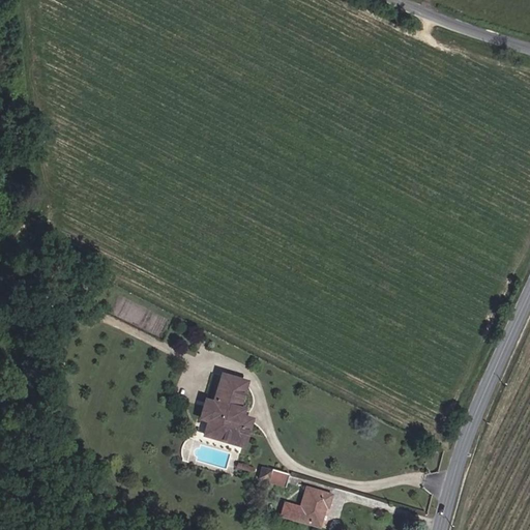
[(207,439),(238,447),(245,420),(237,418),(239,412),(234,411),(242,384),(219,378),(211,406),(209,414),(200,411),(197,421),(206,423),(211,425),(207,439)]
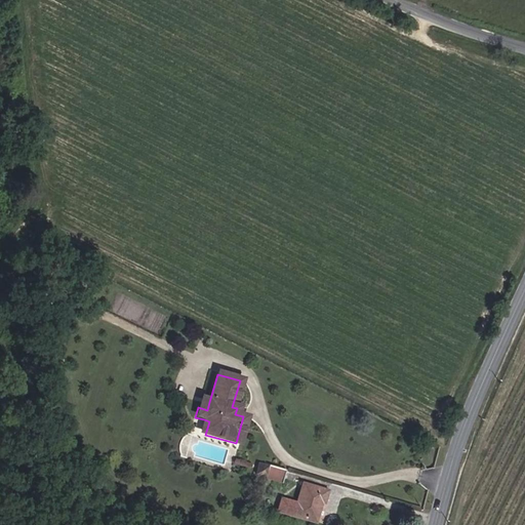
[(207,410),(209,402),(200,399),(198,407),(207,410)]
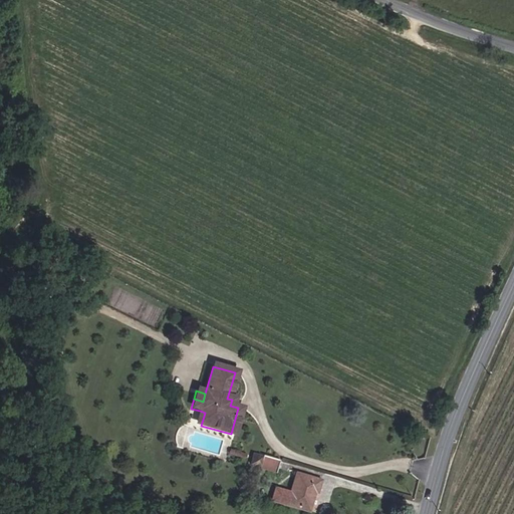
[(196,424),(201,426),(205,413),(200,411),(196,424)]
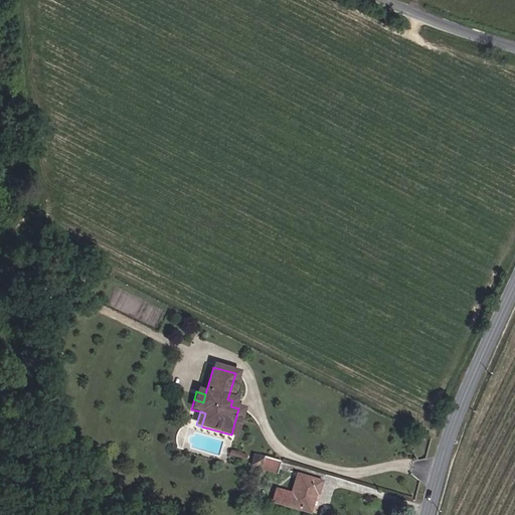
[(261,468),(277,471),(280,462),(263,457),(261,468)]
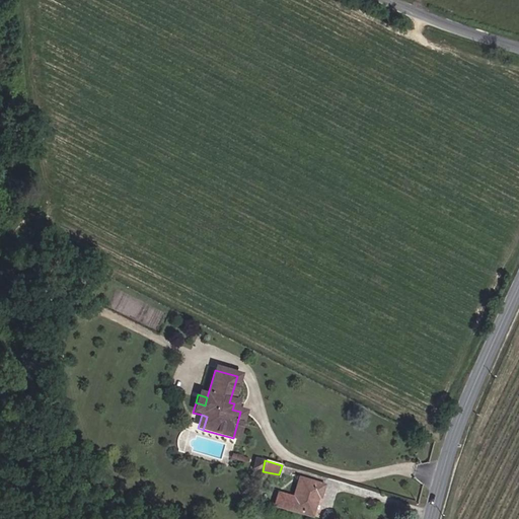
[(272,507),(312,516),(315,503),(312,502),(314,493),(318,494),(320,483),(296,476),(291,498),(275,495),(272,507)]
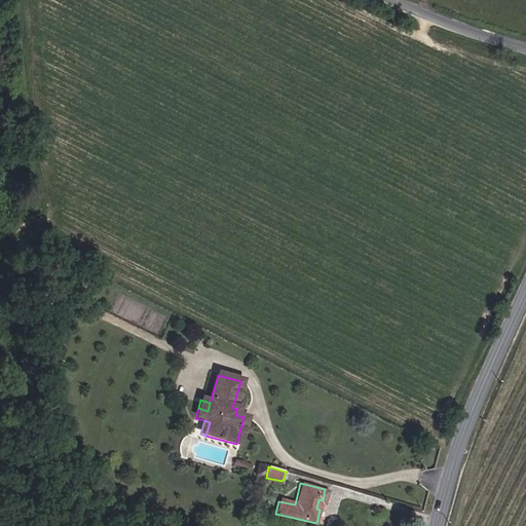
All buildings are outlined.
